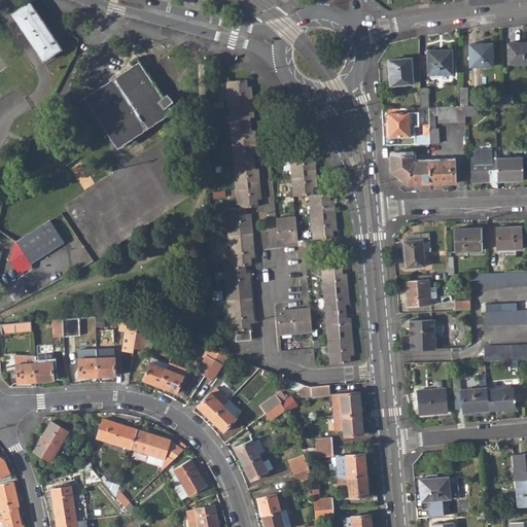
[(29,0),(11,11),(45,61),(64,47),(31,0),(29,0)]
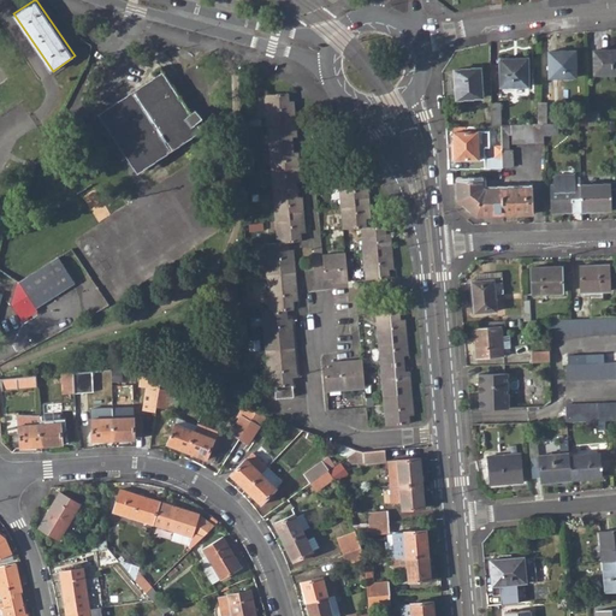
[(615,48),(594,49),(594,72),(615,71),(615,48)]
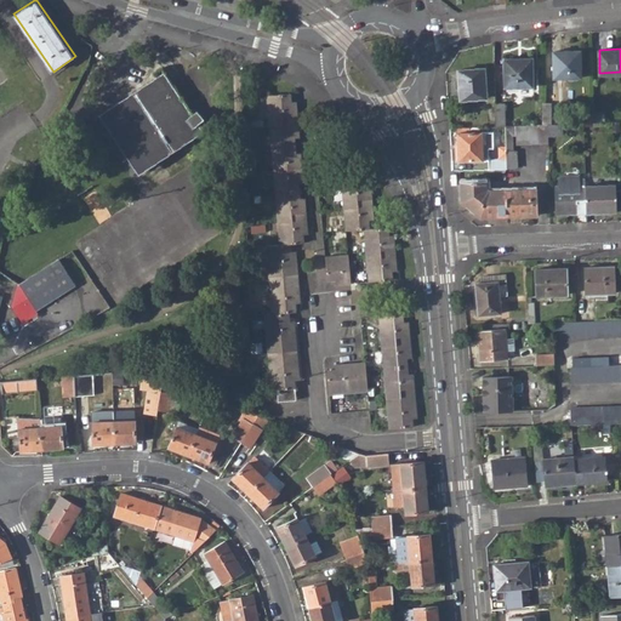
[(553,51),(554,77),(581,77),(580,50),(553,51)]
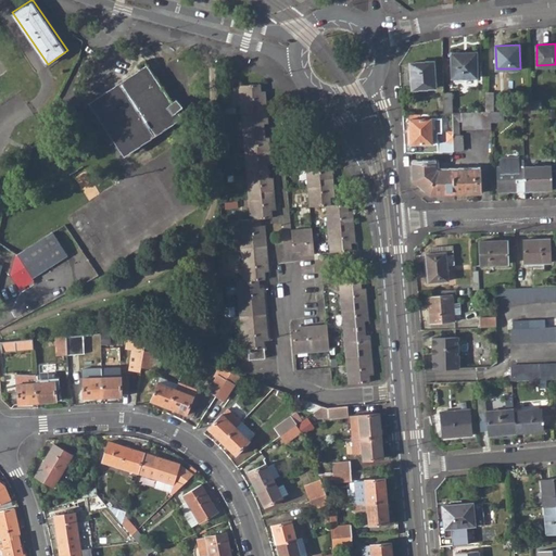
[(449,52),(449,78),(475,78),(475,52),(449,52)]
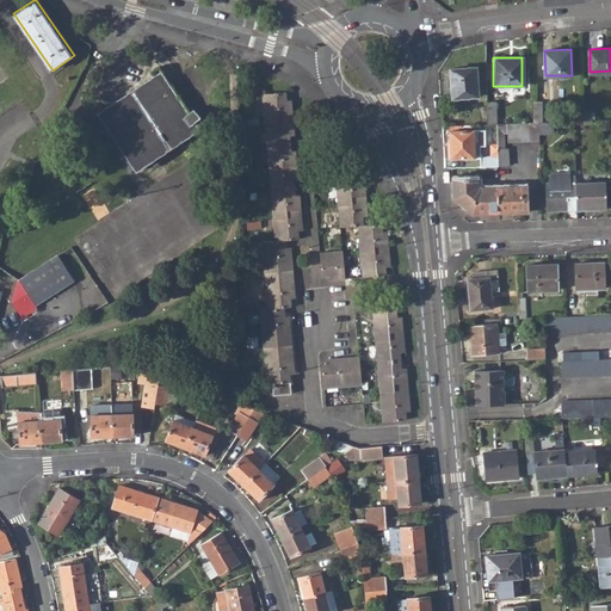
[(446,69),(448,99),(474,98),(474,68),(446,69)]
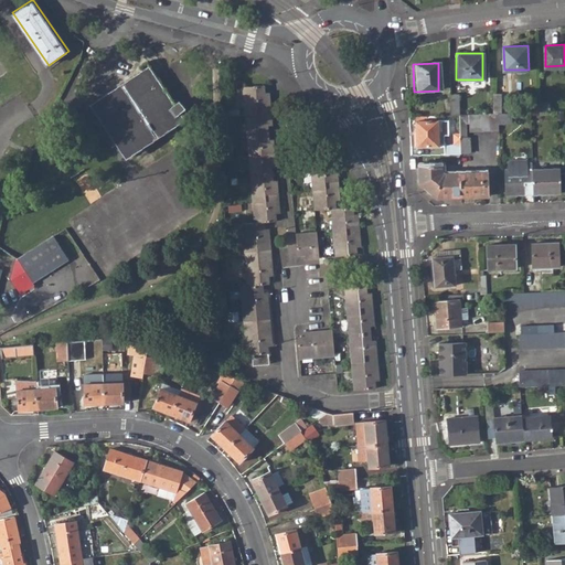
[(142,78),(94,112),(112,136),(118,131),(132,153),(184,118),(148,65),(141,70),(141,71),(140,71),(140,73),(140,75),(140,76),(142,78)]
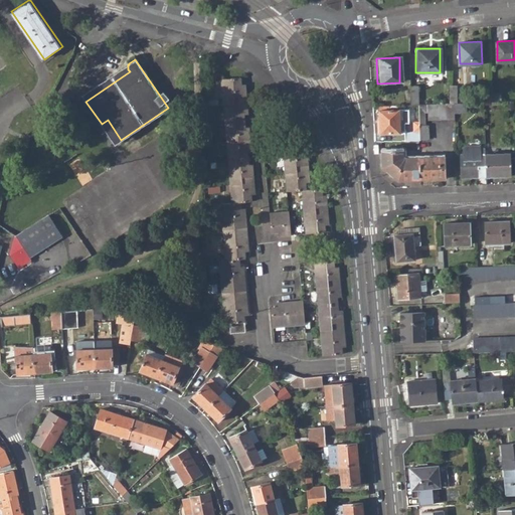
[(129,63),(81,95),(86,102),(130,71),(128,69),(128,68),(128,66),(128,64),(129,64),(129,63)]
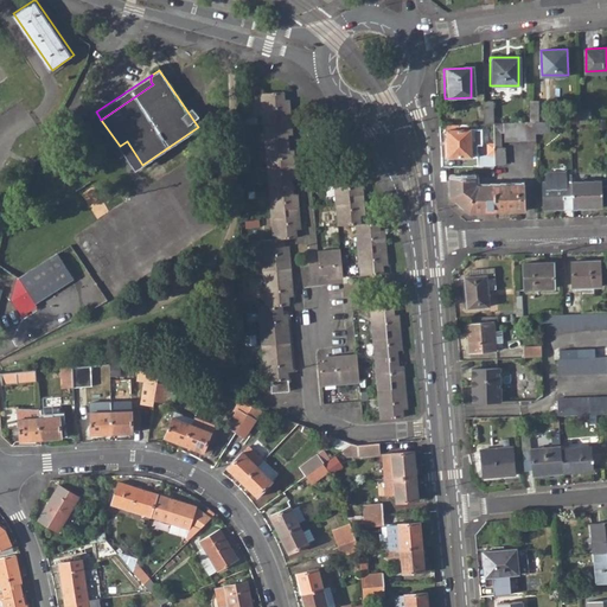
[(261,91),(263,122),(278,121),(278,114),(291,113),(289,98),(285,98),(283,90),(261,91)]
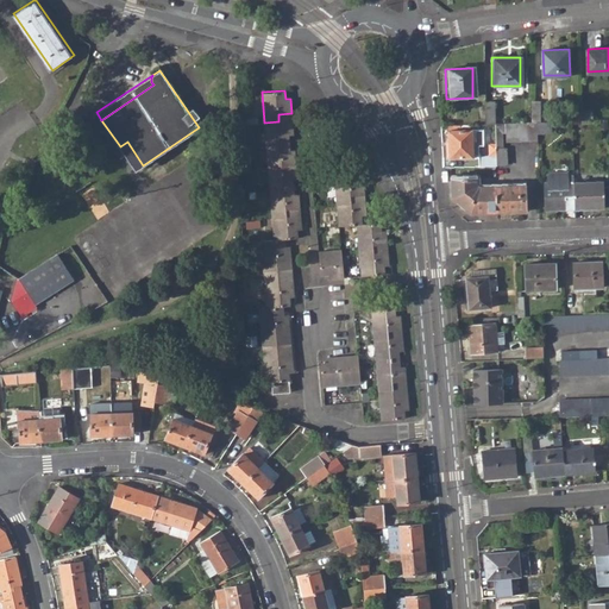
[(591,111),(578,111),(578,120),(591,120),(591,111)]
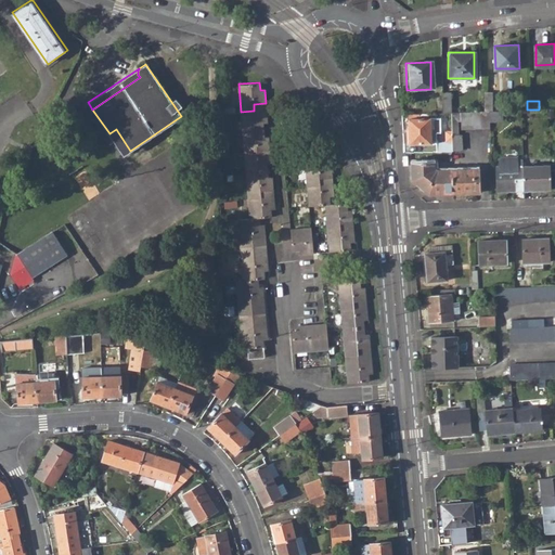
[(241,112),(243,131),(265,130),(263,121),(268,121),(266,103),(254,104),(254,111),(241,112)]
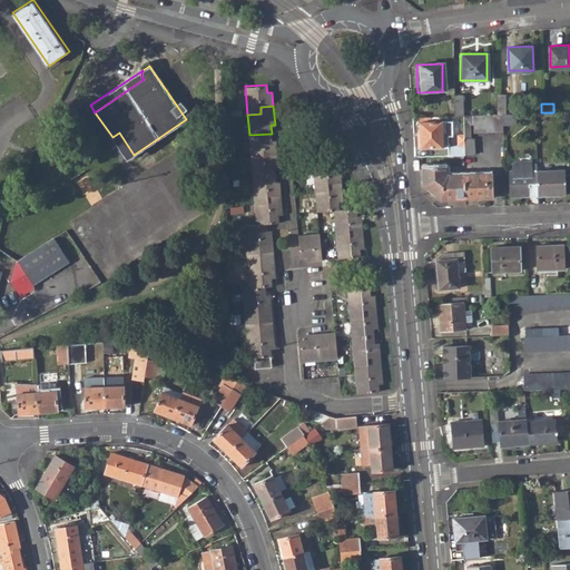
[(463,146),(464,154),(474,154),(474,139),(471,139),(470,126),(484,125),(484,131),(502,131),(502,115),(497,115),(462,116),(463,146)]
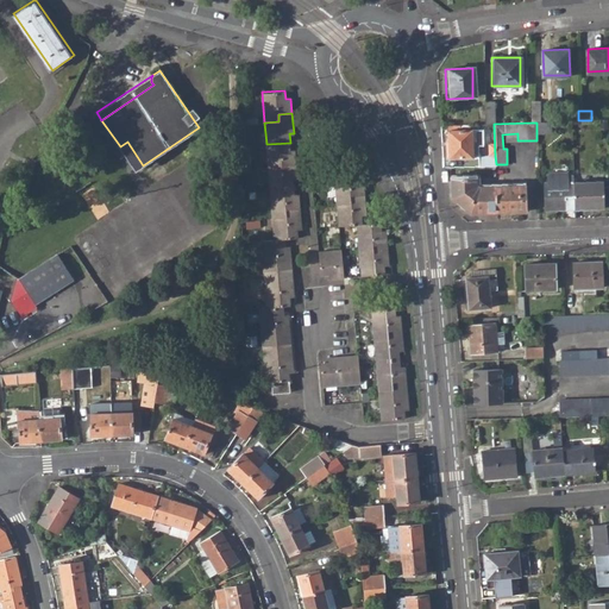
[(449,130),(450,157),(478,157),(477,142),(482,142),(481,126),(459,126),(459,130),(449,130)]
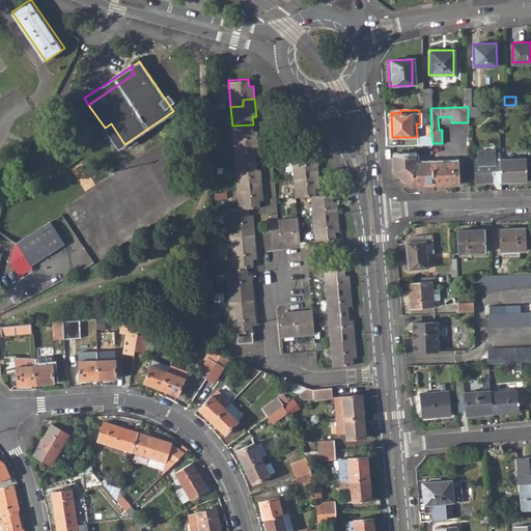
[(111,123),(105,128),(118,148),(124,144),(111,123)]
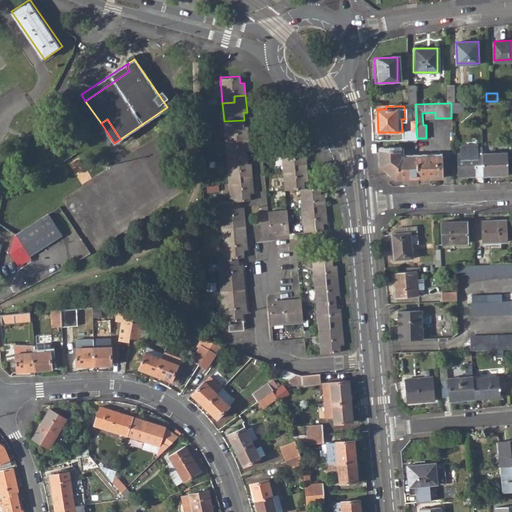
[(224,121),(225,139),(249,137),(248,125),(244,126),(244,120),(224,121)]
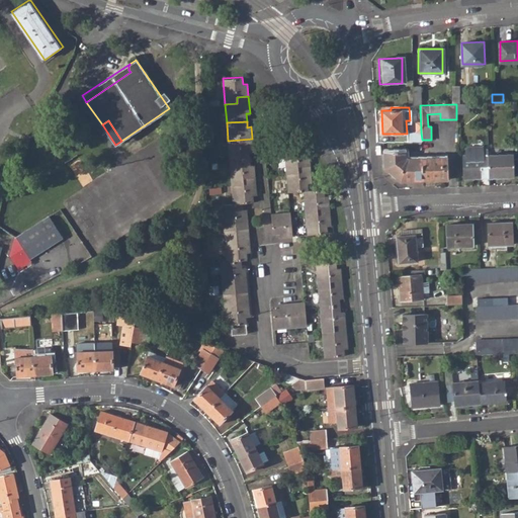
[(422,140),(421,133),(410,134),(407,134),(407,142),(422,141),(422,140)]
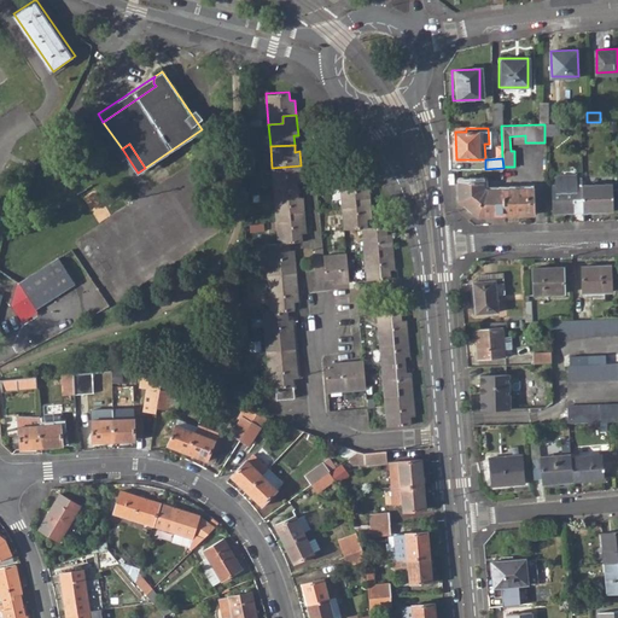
[(272,168),(274,191),(298,188),(297,181),(302,180),(301,165),(272,168)]
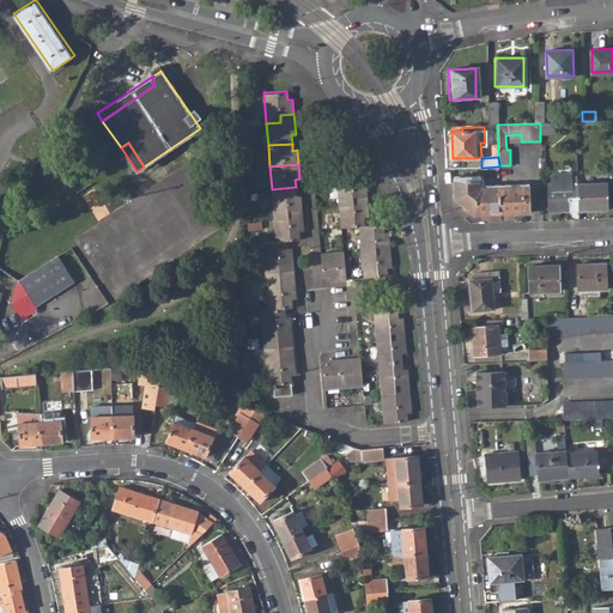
[(550,182),(570,181),(570,174),(570,171),(552,171),(550,174),(550,182)]
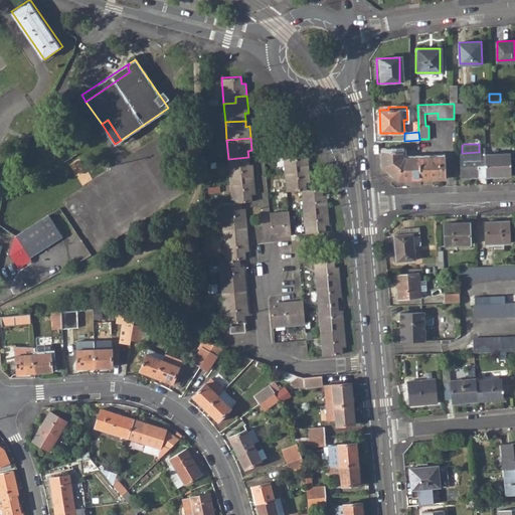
[(284,147),(286,171),(297,170),(297,164),(309,163),(308,152),(304,152),(303,146),(284,147)]
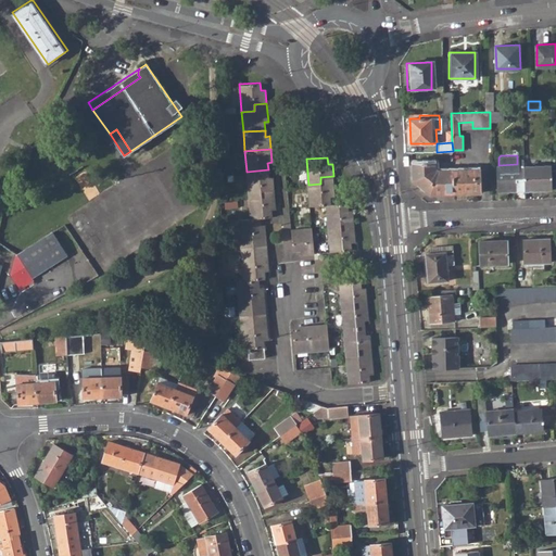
[(497,165),(497,189),(523,189),(522,164),(522,158),(517,158),(517,164),(498,165),(497,165)]
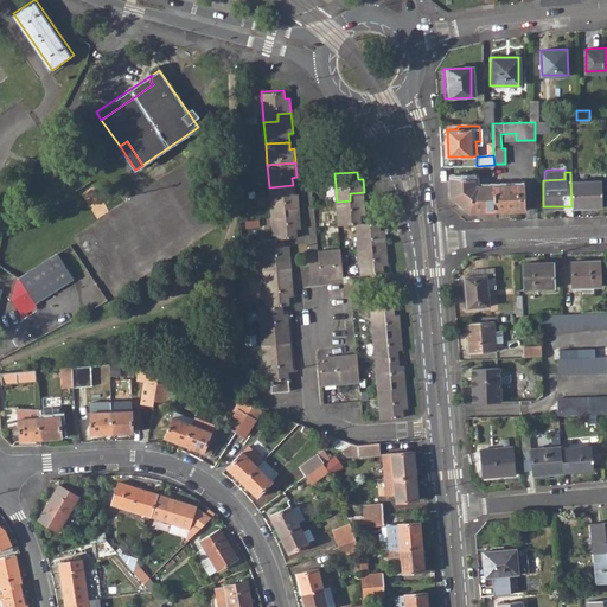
[(452,196),(470,209),(496,208),(526,208),(525,183),(478,185),(475,184),(475,176),(451,178),(452,196)]
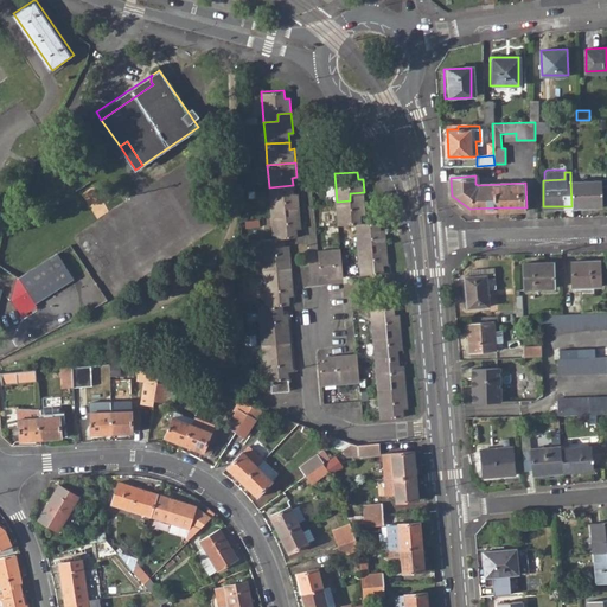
[(600,178),(570,179),(572,206),(581,205),(581,203),(600,202),(600,178)]
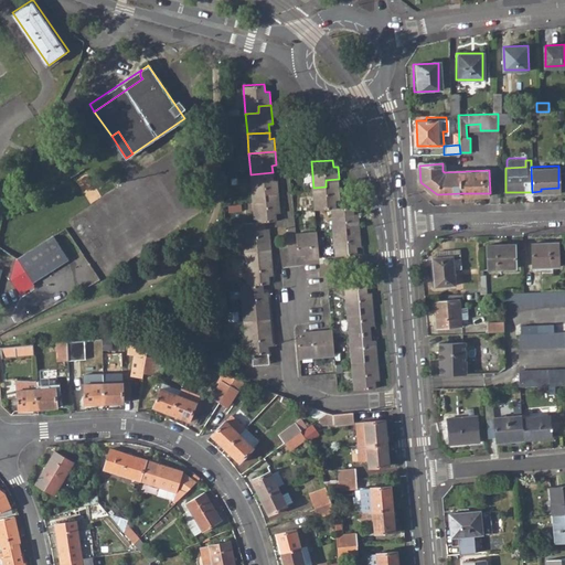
[(251,174),(253,202),(266,201),(266,194),(278,192),(277,179),(273,180),(273,172),(251,174)]
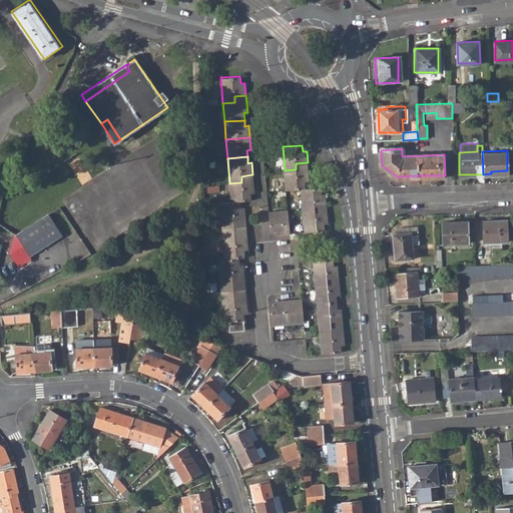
[(88,172),(78,158),(68,165),(82,186),(105,170),(101,164),(88,172)]
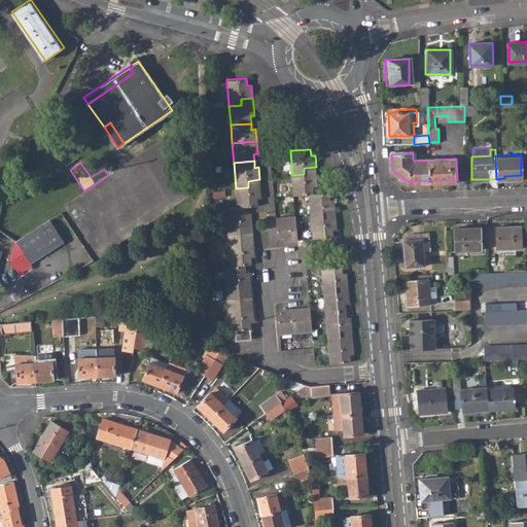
[(309,192),(314,192),(313,186),(318,186),(316,167),(304,168),(304,174),(292,175),(293,195),(309,192)]
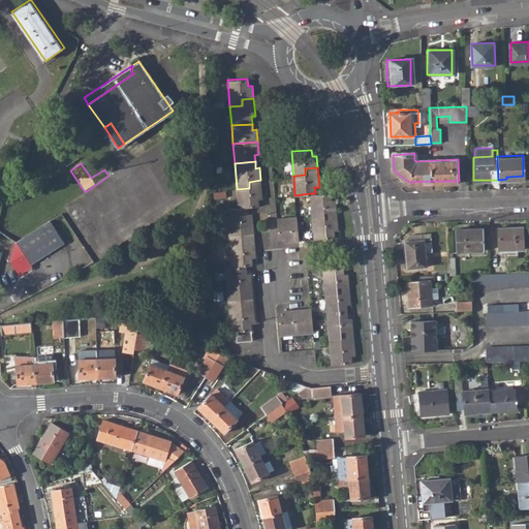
[(237,189),(238,208),(248,207),(251,207),(259,206),(258,199),(262,198),(260,180),(249,182),(249,188),(237,189)]
